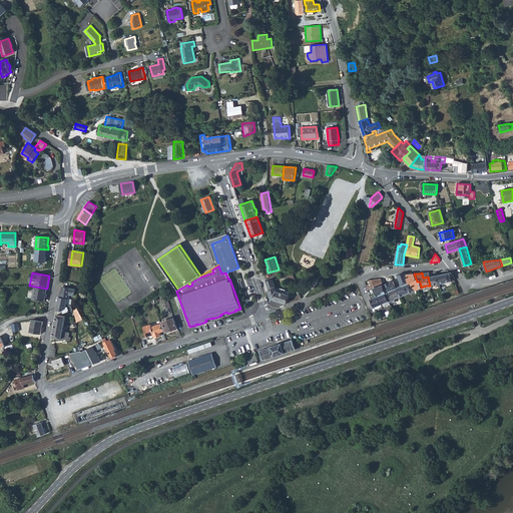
[(439,284),(440,284),(452,282),(452,281),(455,281),(455,278),(451,274),(450,273),(437,275),(439,284)]
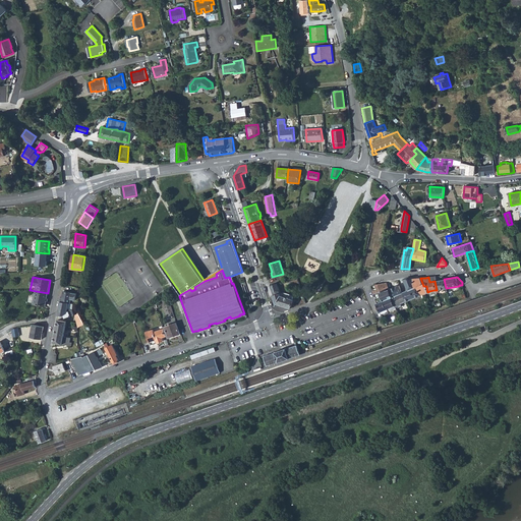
[(403,292),(406,300),(425,293),(427,292),(426,286),(423,286),(420,278),(419,278),(411,279),(404,280),(407,287),(401,289),(403,292)]
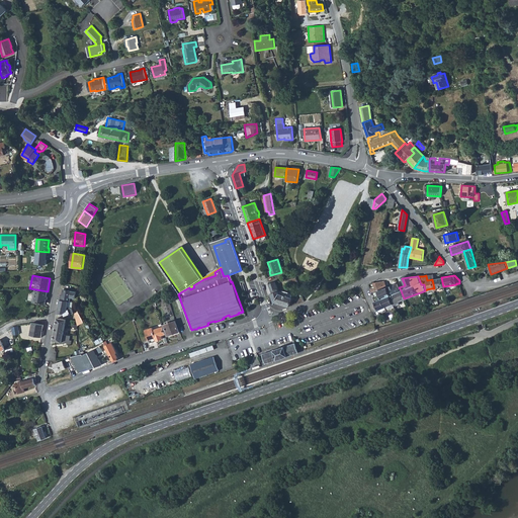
[(432,279),(434,288),(436,288),(443,286),(441,277),(434,279),(432,279)]
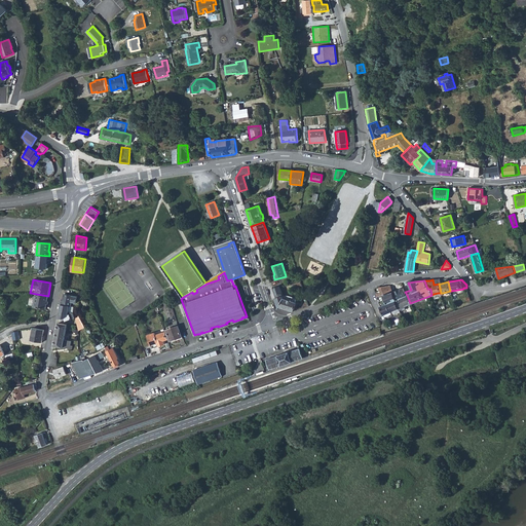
[(277,306),(294,311),(296,303),(296,302),(297,300),(294,298),(293,297),(290,296),(287,295),(283,296),(280,287),(279,286),(272,288),(277,306)]
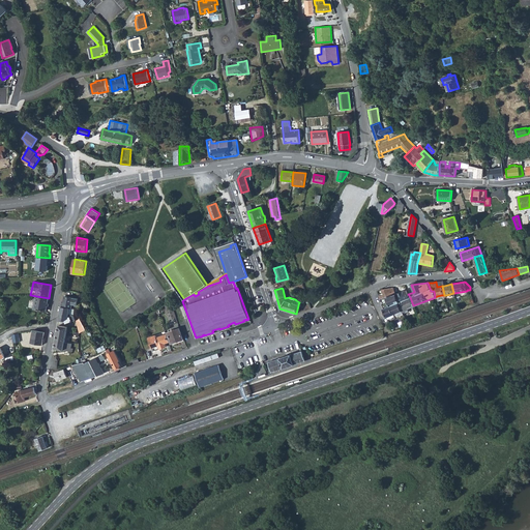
[(384,297),(390,296),(390,295),(388,289),(382,289),(383,294),(384,297)]
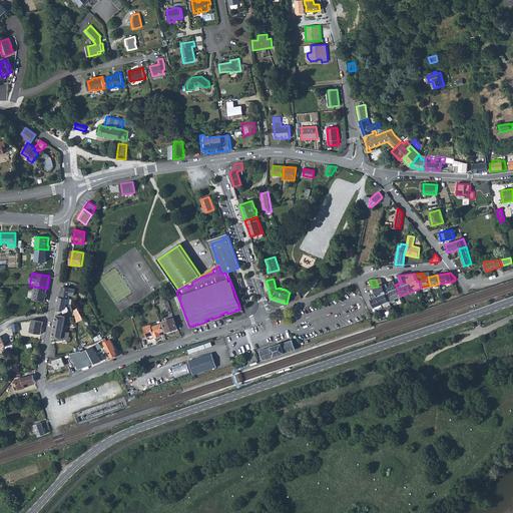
[(400,296),(397,288),(395,285),(393,281),(383,285),(386,293),(390,304),(396,302),(394,299),(400,296)]
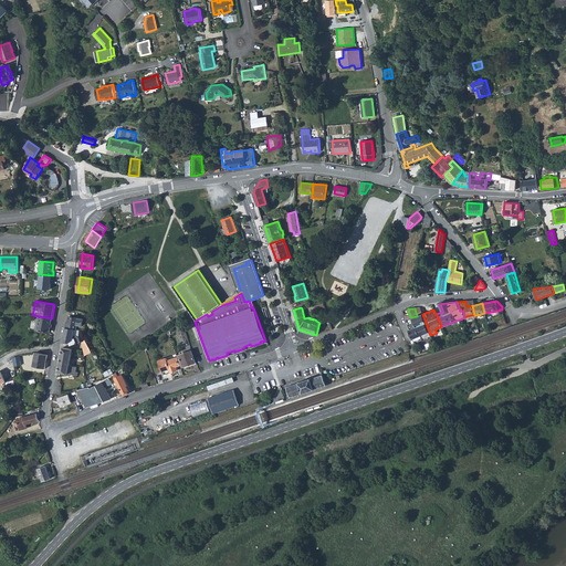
[(408,324),(409,329),(426,323),(422,314),(419,316),(419,315),(417,315),(417,316),(410,317),(406,320),(407,323),(413,321),(415,322),(408,324)]
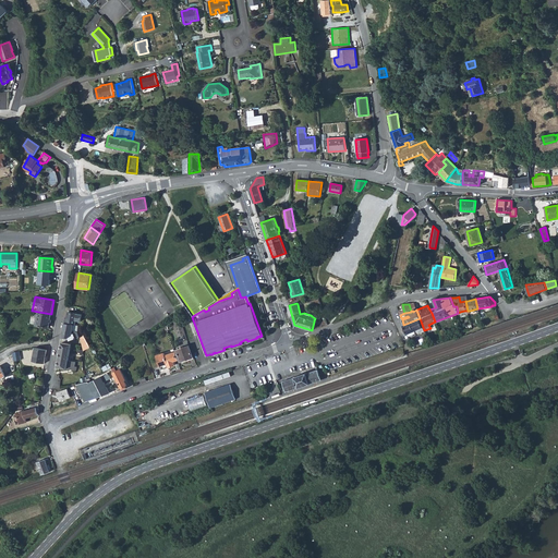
[(36,325),(49,327),(49,322),(50,317),(51,314),(38,312),(38,316),(37,316),(36,319),(37,319),(36,325)]
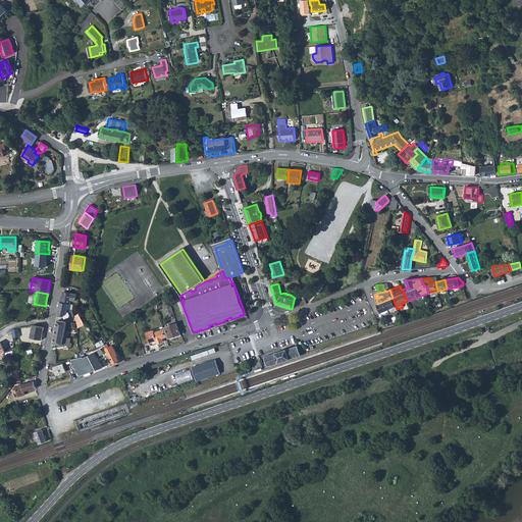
[(68,304),(70,304),(71,300),(75,300),(76,294),(63,292),(63,297),(61,296),(60,302),(68,304)]
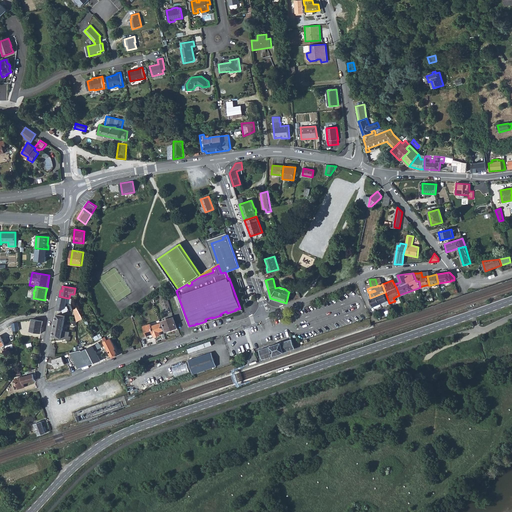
[(163,309),(170,306),(165,291),(159,296),(163,309)]
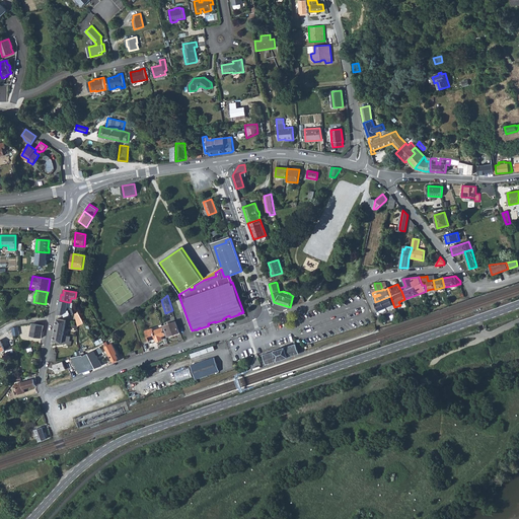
[(379,310),(380,314),(395,308),(394,307),(390,296),(375,302),(379,310)]
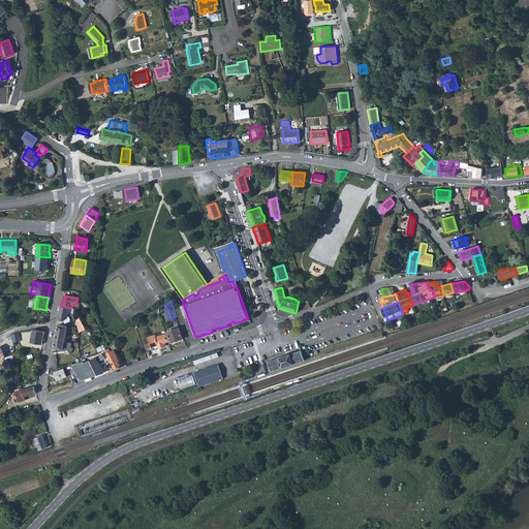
[(61,306),(59,319),(63,319),(65,319),(66,322),(74,319),(73,315),(71,313),(69,313),(69,308),(61,306)]
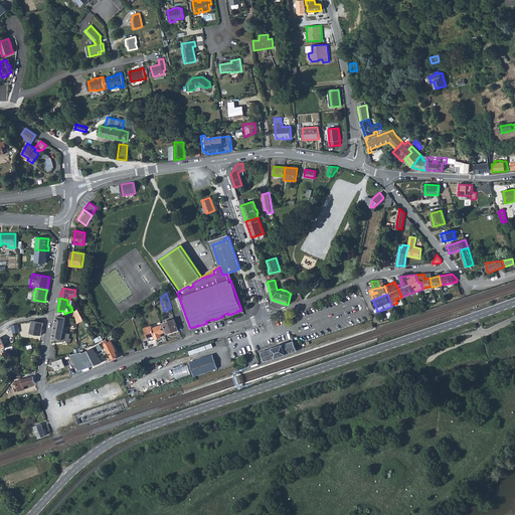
[(83,321),(77,310),(74,311),(77,324),(83,321)]
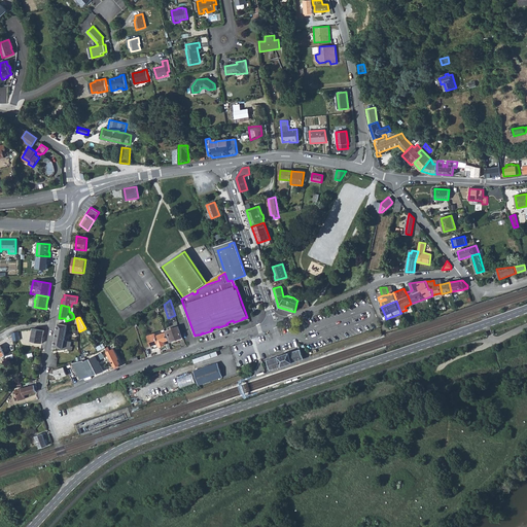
[(65,340),(67,325),(59,323),(55,346),(56,347),(72,350),(73,347),(71,346),(72,341),(65,340)]
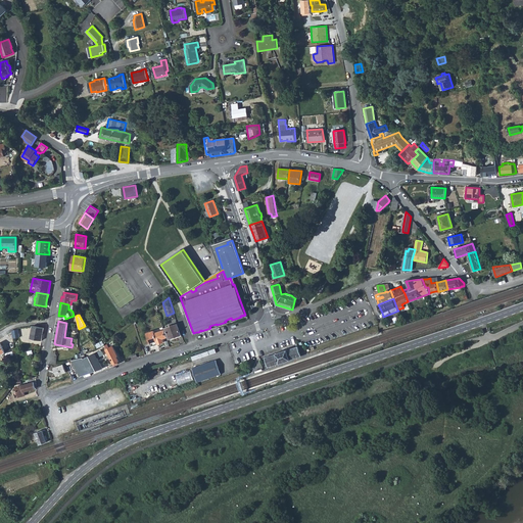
[(175,338),(182,336),(181,335),(178,324),(165,328),(170,339),(175,337),(175,338)]
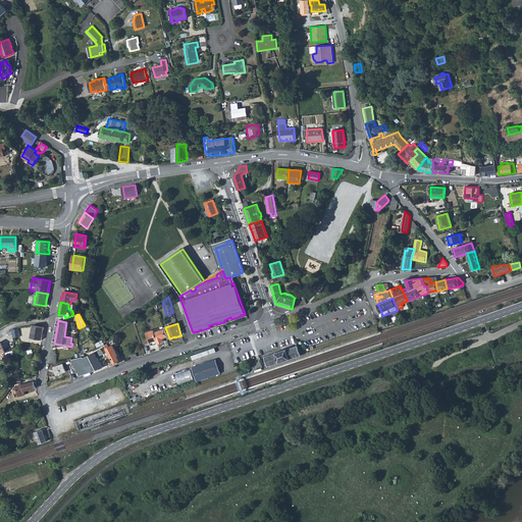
[(42,340),(44,327),(33,325),(31,337),(42,340)]
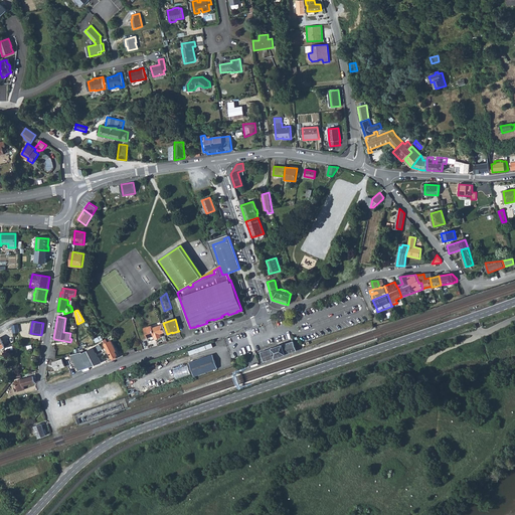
[(160,334),(164,332),(162,325),(153,328),(152,326),(144,328),(148,338),(149,337),(150,341),(161,337),(160,334)]
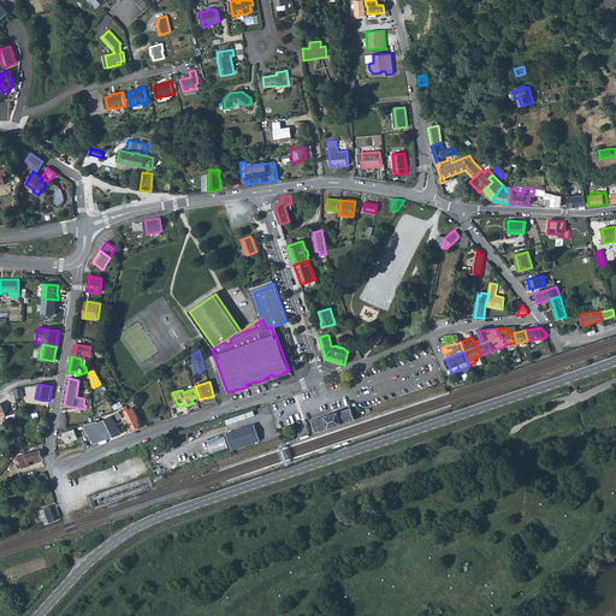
[(135,431),(136,431),(141,428),(141,427),(140,425),(141,425),(138,420),(140,420),(134,408),(129,410),(126,406),(123,408),(134,428),(135,431)]
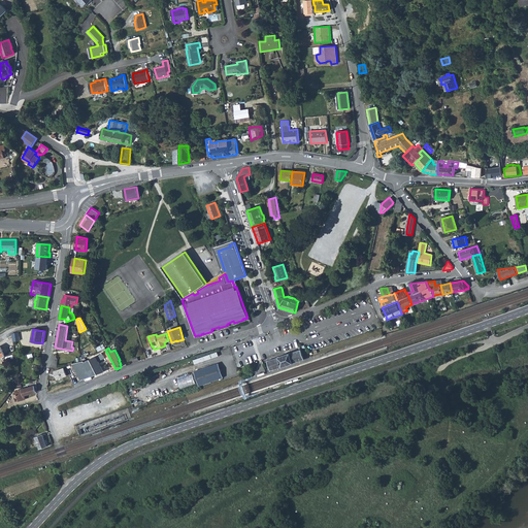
[(270,370),(282,366),(282,368),(294,364),(294,362),(304,359),(301,350),(267,361),(270,370)]
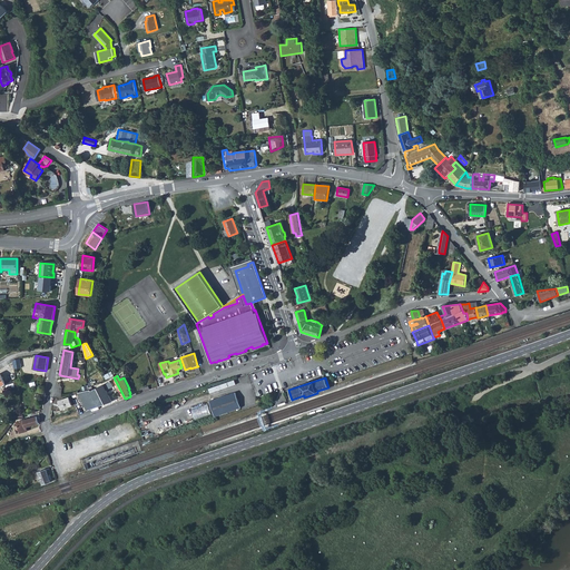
[(212,392),(237,384),(236,380),(210,387),(212,392)]
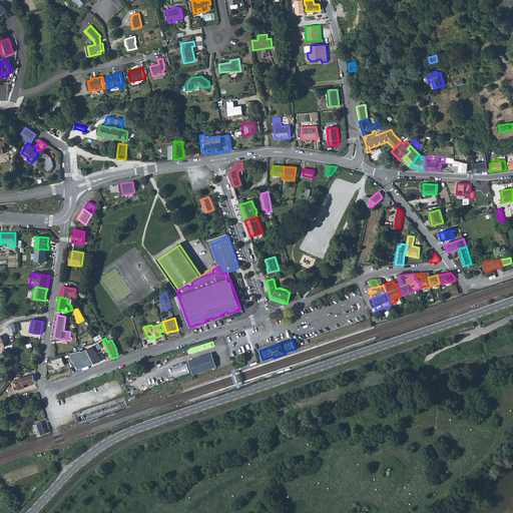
[(82,352),(89,366),(101,361),(97,354),(103,351),(100,343),(93,347),(84,351),(82,352)]
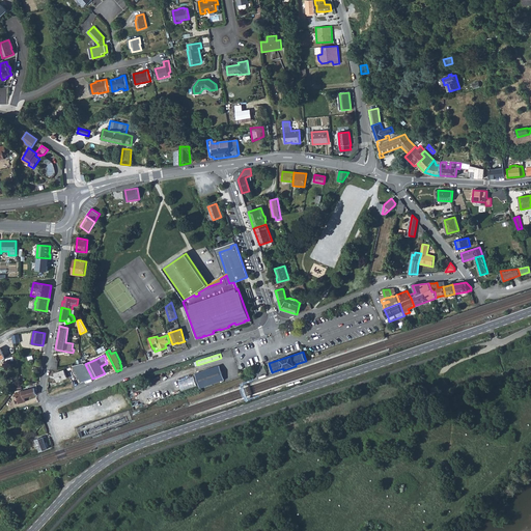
[(81,382),(92,379),(85,364),(84,363),(73,366),(81,382)]
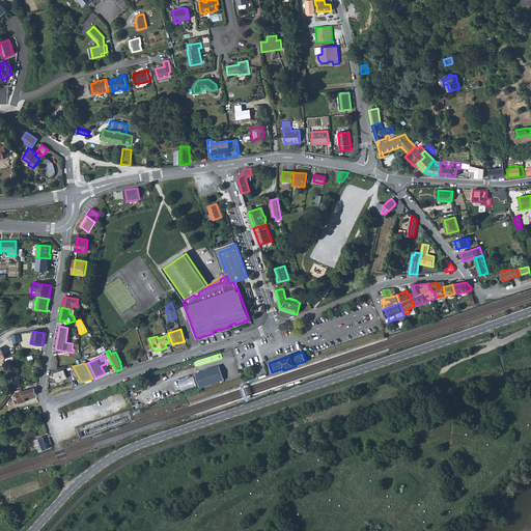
[(224,380),(220,365),(195,373),(200,388),(224,380)]
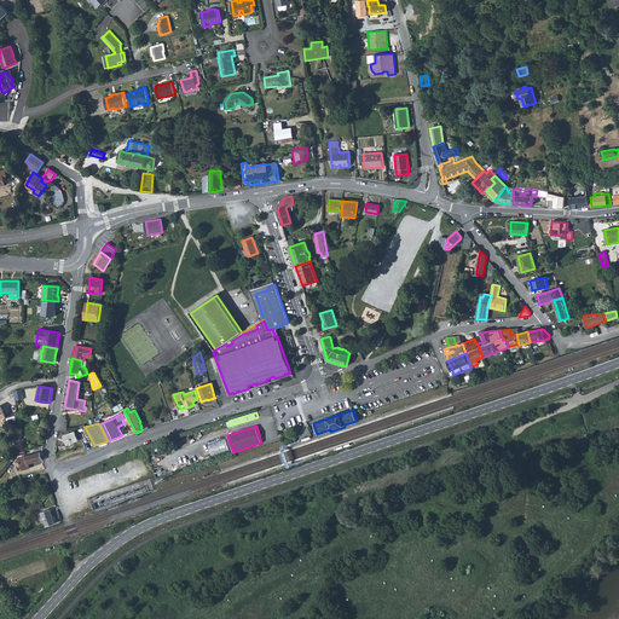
[(77,440),(75,432),(64,435),(68,445),(77,440)]
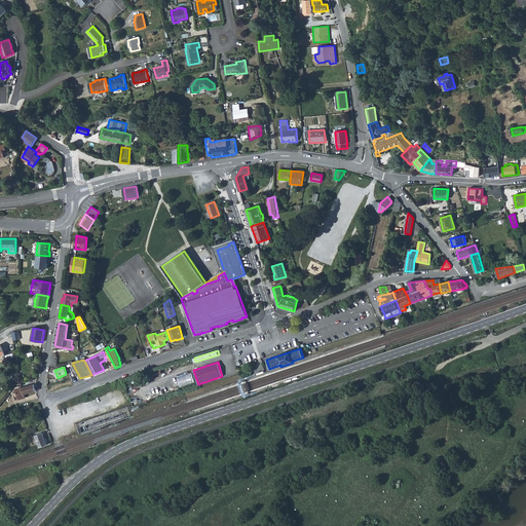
[(181,386),(196,382),(193,372),(178,377),(181,386)]
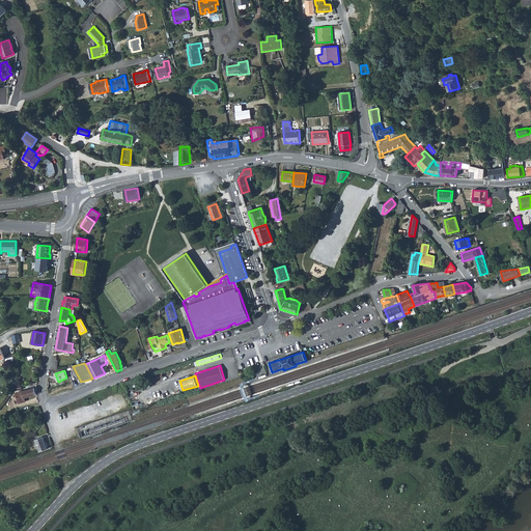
[(25,397),(36,394),(35,388),(17,393),(19,403),(26,401),(25,397)]
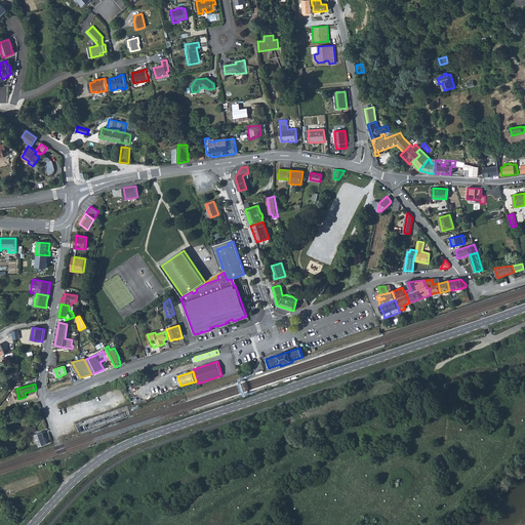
[(39,444),(39,446),(47,444),(46,442),(45,438),(43,432),(35,434),(39,444)]
